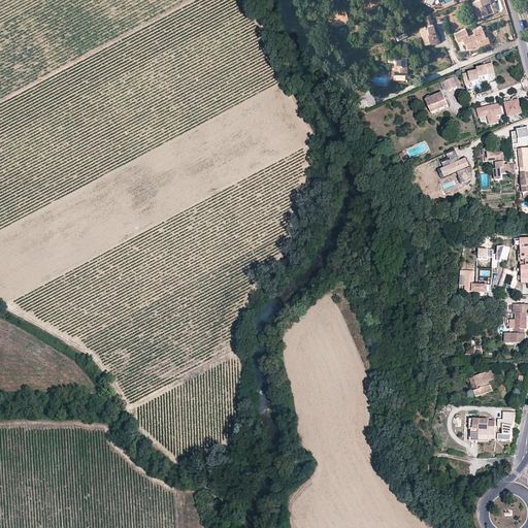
[(374,4),(373,4),(372,0),(363,0),(364,2),(363,2),(365,9),(368,8),(369,10),(371,11),(374,11),(375,9),(374,4)]
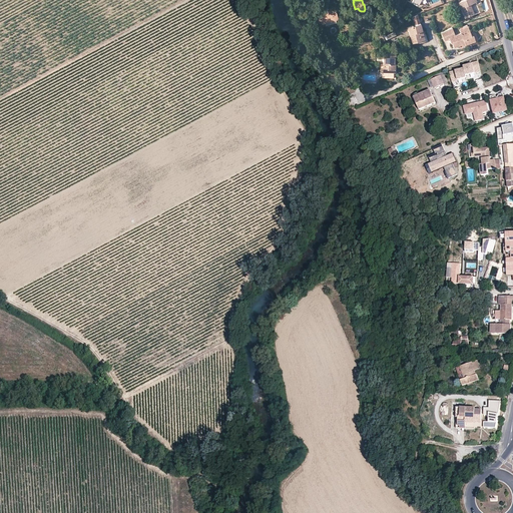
[(465,17),(474,14),(470,4),(476,1),(477,1),(476,0),(462,0),(458,2),(465,17)]
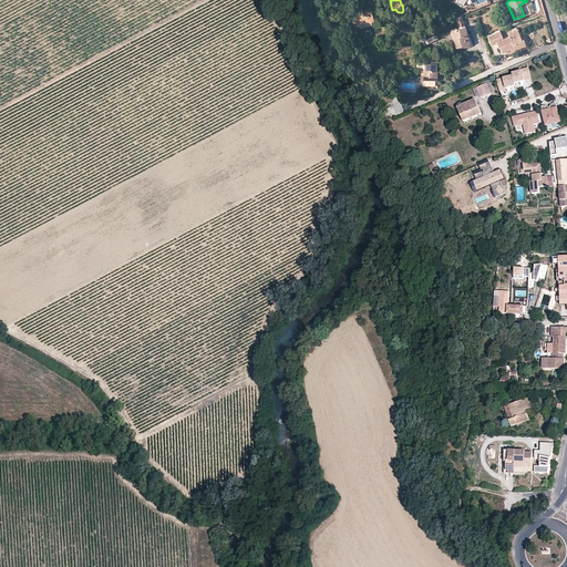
[(373,21),(370,10),(350,16),(353,27),(373,21)]
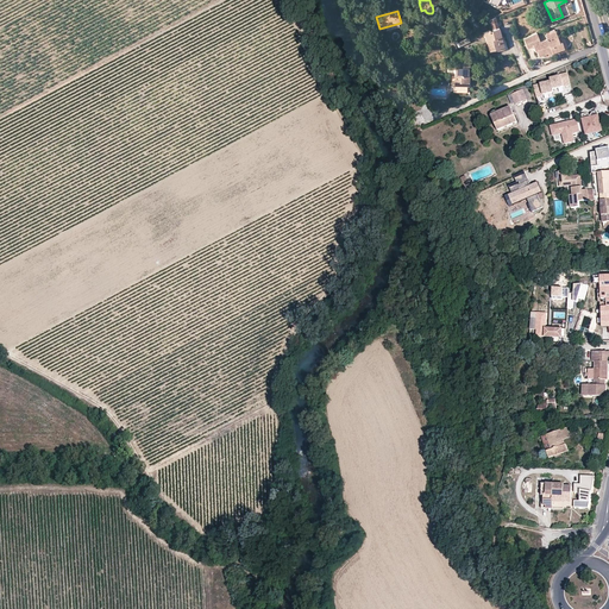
[(491,29),(483,32),(489,50),(491,50),(503,45),(501,36),(498,27),(491,29)]
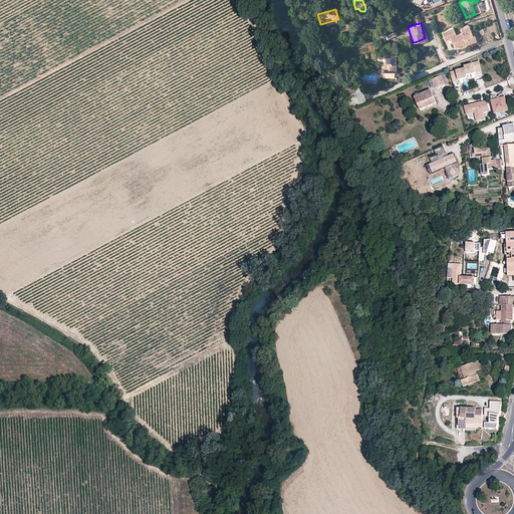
[(460,29),(461,33),(456,34),(454,27),(441,32),(445,40),(450,39),(451,43),(453,42),(454,47),(462,44),(464,43),(465,45),(476,41),(474,35),(472,36),(469,26),(460,29)]
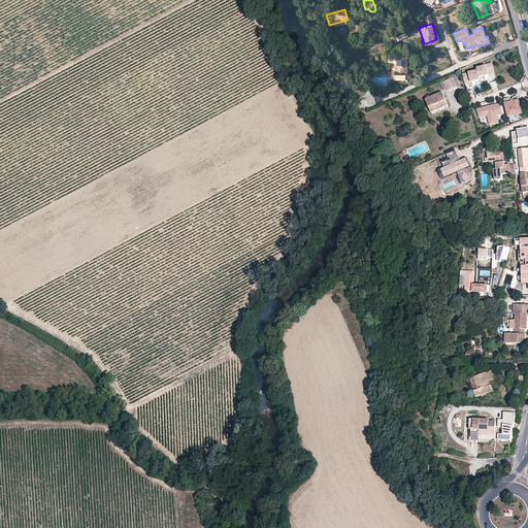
[(396,58),(394,58),(394,74),(407,74),(407,65),(405,65),(405,58),(407,58),(407,53),(396,53),(396,58)]
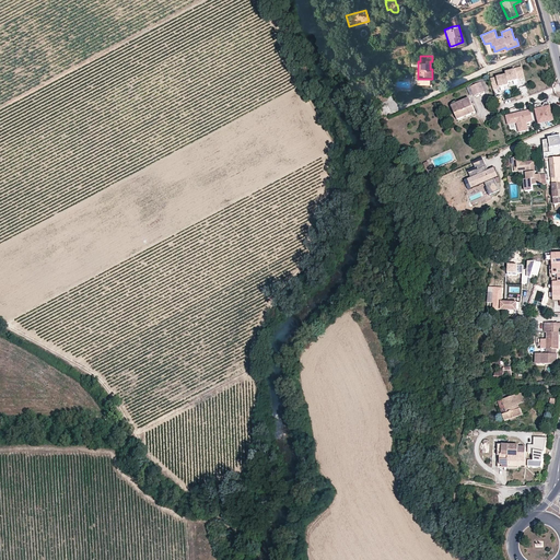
[(506,74),(509,82),(524,78),(522,67),(515,69),(515,70),(505,72),(506,74)]
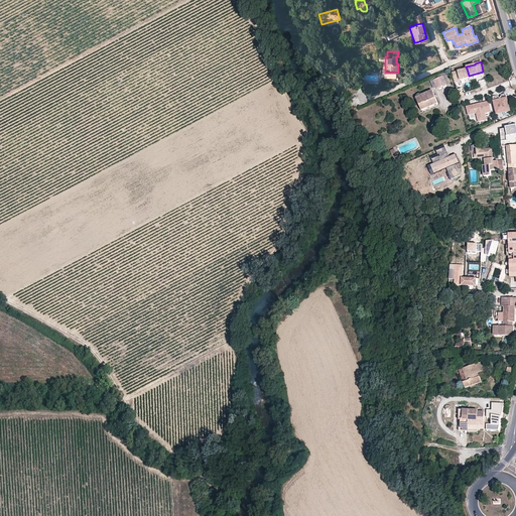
[(347,68),(341,71),(345,80),(351,77),(347,68)]
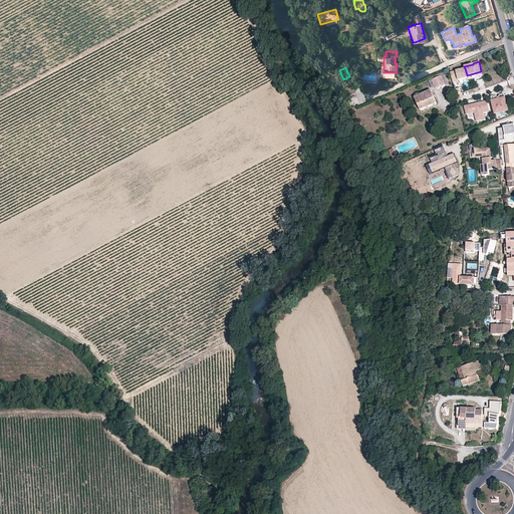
[(459,79),(467,77),(467,75),(465,68),(450,72),(453,82),(459,80),(459,79)]
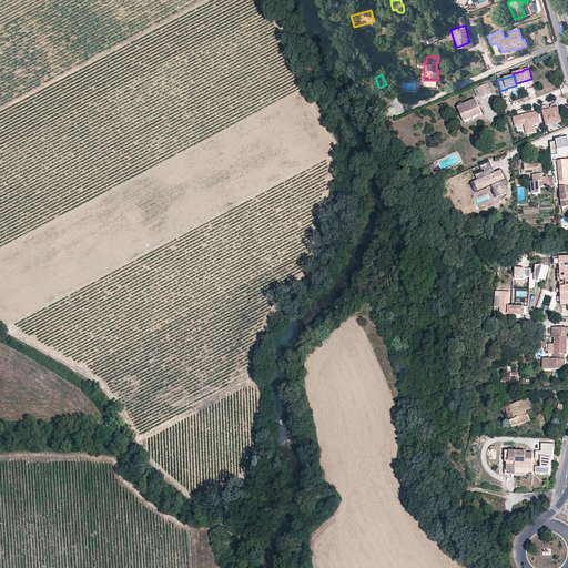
[(492,93),(487,83),(477,88),(480,95),(482,97),(492,93)]
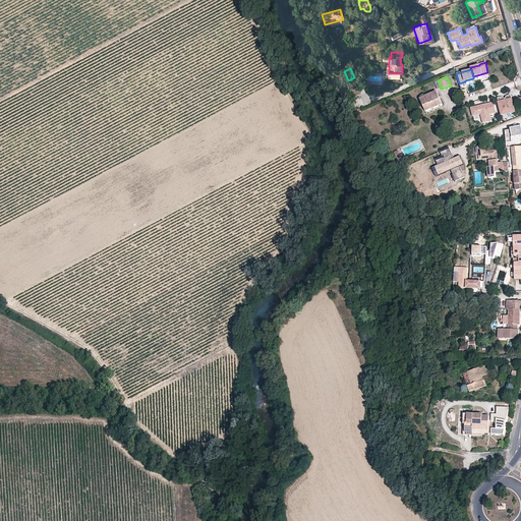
[(420,98),(426,111),(443,104),(437,92),(420,98)]
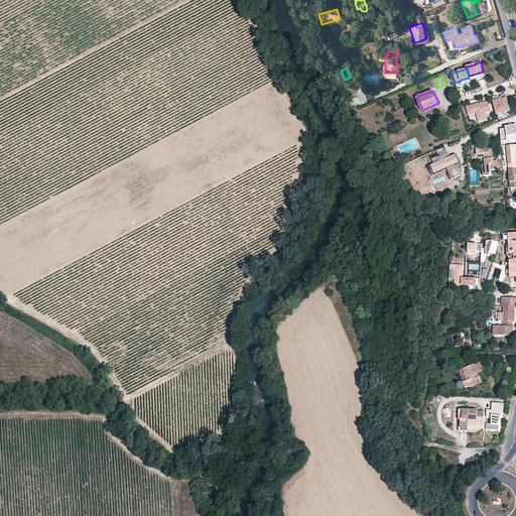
[(497,114),(510,111),(505,94),(500,96),(501,99),(498,100),(497,97),(493,98),(497,114)]
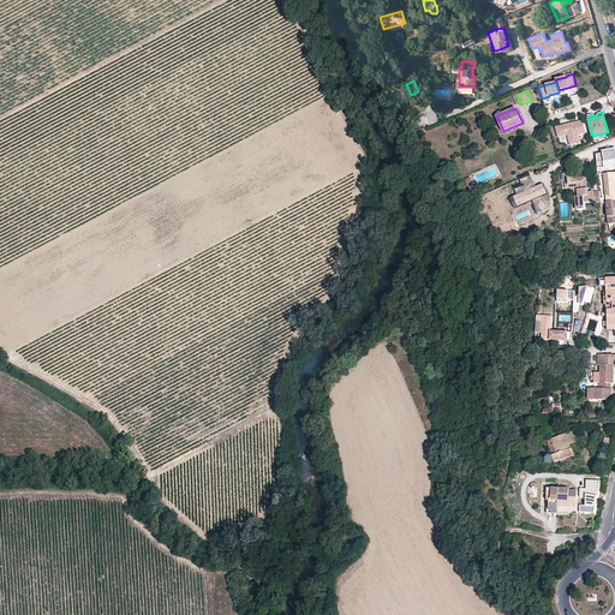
[(578,135),(585,133),(583,120),(555,127),(559,139),(568,137),(571,145),(580,143),(578,135)]
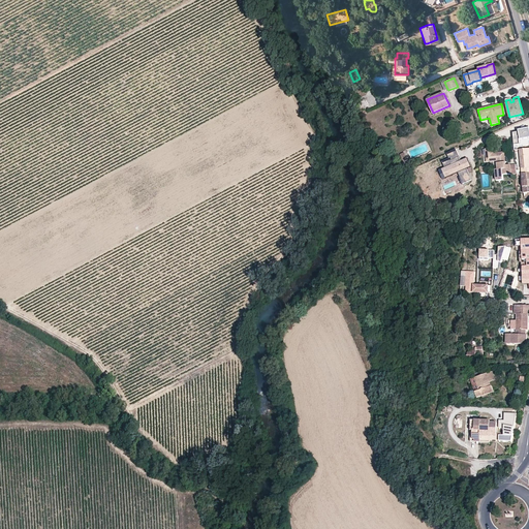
[(528,136),(528,128),(514,132),(515,146),(522,144),(521,138),(528,136)]
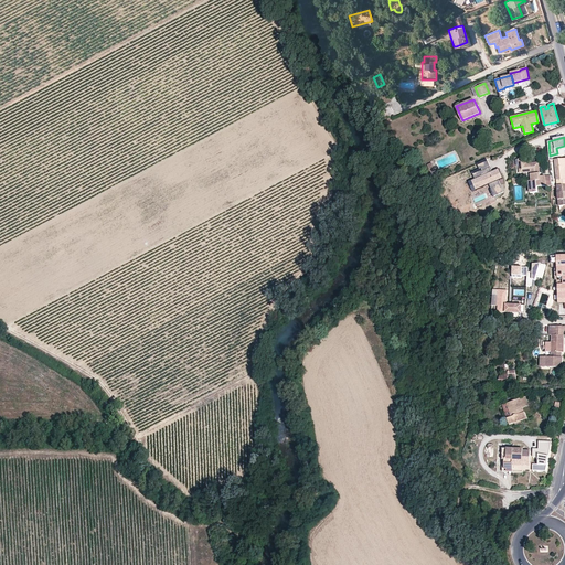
[(519,166),(520,173),(531,172),(532,181),(529,182),(530,193),(539,192),(537,187),(552,185),(551,176),(542,177),(541,173),(540,173),(539,162),(528,163),(528,158),(519,159),(516,159),(516,166),(519,166)]
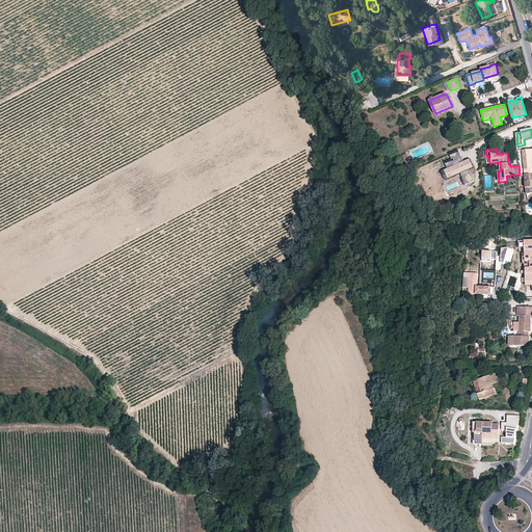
[(531,149),(523,151),(524,164),(525,175),(531,174),(531,149)]
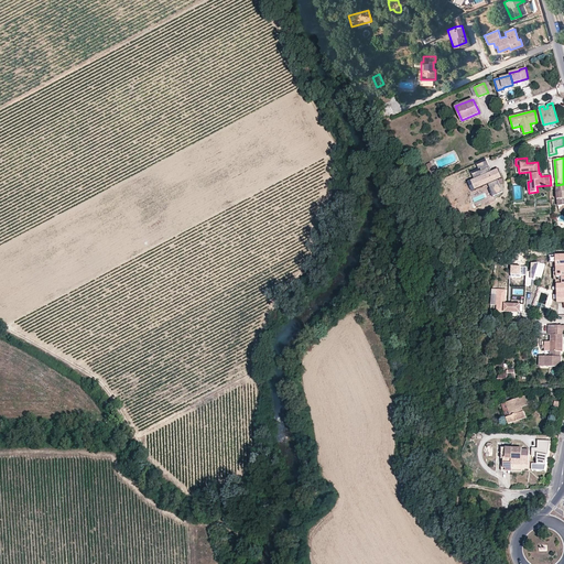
[(502,177),(498,167),(488,173),(486,173),(485,171),(481,172),(479,169),(472,172),(474,176),(475,179),(472,180),(476,190),(489,183),(492,191),(501,187),(498,180),(502,177)]
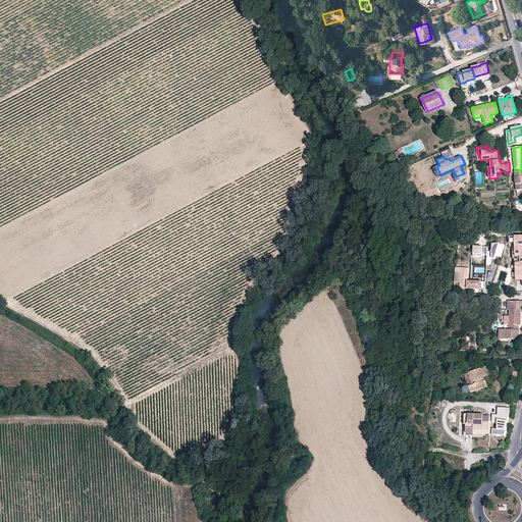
[(521,237),(509,238),(509,246),(516,245),(517,292),(521,292),(521,237)]
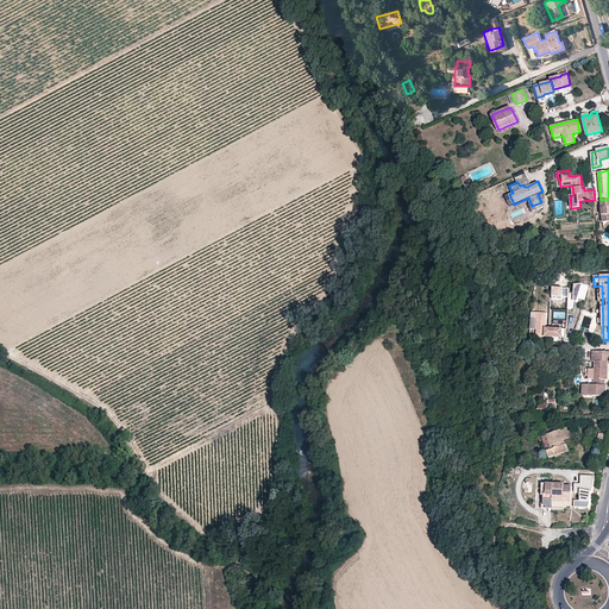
[(569,294),(567,308),(573,309),(573,302),(577,303),(578,299),(582,300),(582,299),(584,299),(589,287),(583,284),(575,286),(575,294),(569,294)]
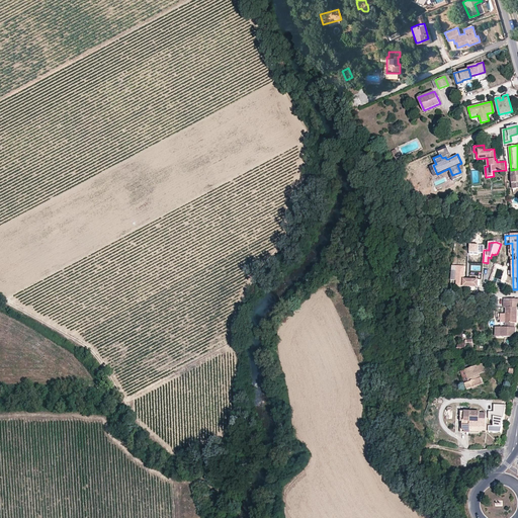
[(483,253),(484,246),(470,245),(469,254),(479,255),(479,253),(483,253)]
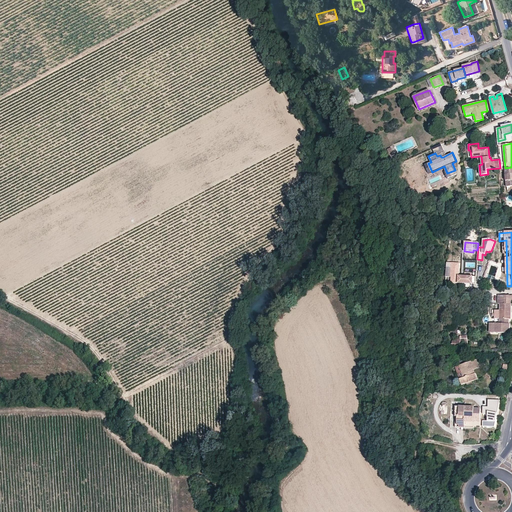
[(446,277),(452,277),(451,283),(476,284),(477,276),(473,276),(459,276),(459,263),(452,263),(452,266),(447,266),(446,277)]
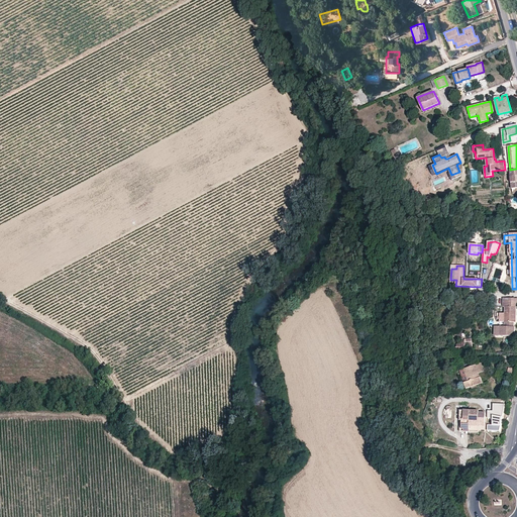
[(512,299),(504,298),(504,308),(505,308),(505,314),(500,314),(500,318),(498,318),(498,320),(500,320),(500,323),(505,323),(505,328),(496,328),(495,337),(515,337),(515,327),(514,327),(514,326),(511,325),(511,322),(514,322),(516,322),(516,307),(516,301),(512,302),(512,299)]
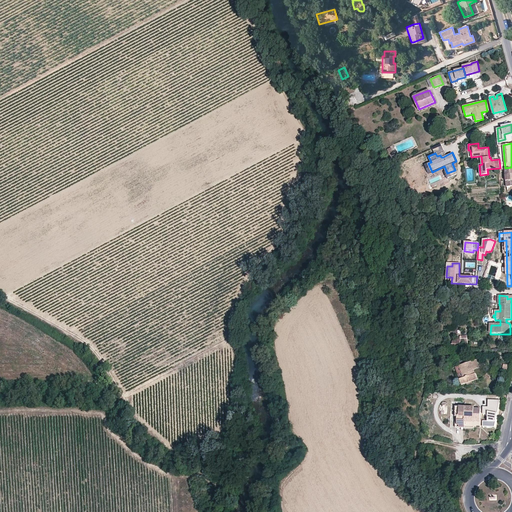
[(467,343),(467,336),(461,336),(460,337),(456,337),(456,341),(452,341),(452,347),(460,347),(460,341),(465,341),(465,343),(467,343)]
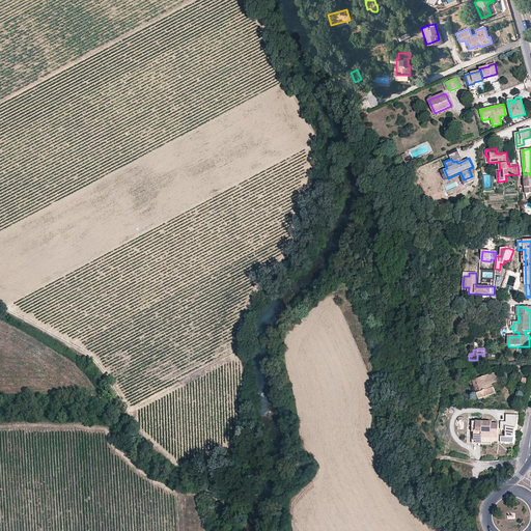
[(479,399),(496,394),(492,383),(491,384),(490,382),(493,382),(490,374),(476,380),(481,392),(477,393),(479,399)]
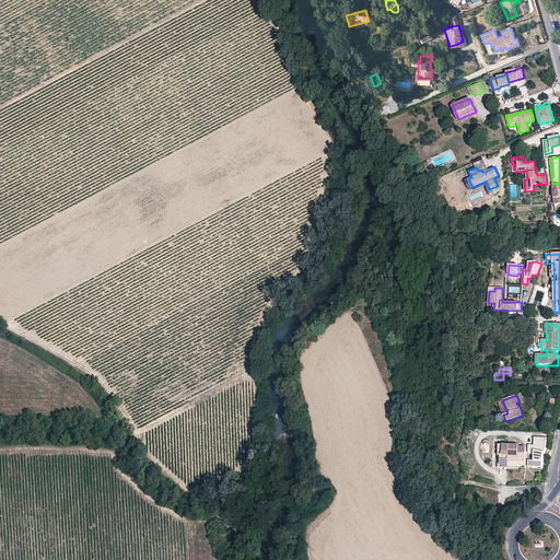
[(534,462),(528,462),(529,468),(541,467),(547,438),(534,439),(534,446),(528,446),(528,454),(534,455),(534,462)]
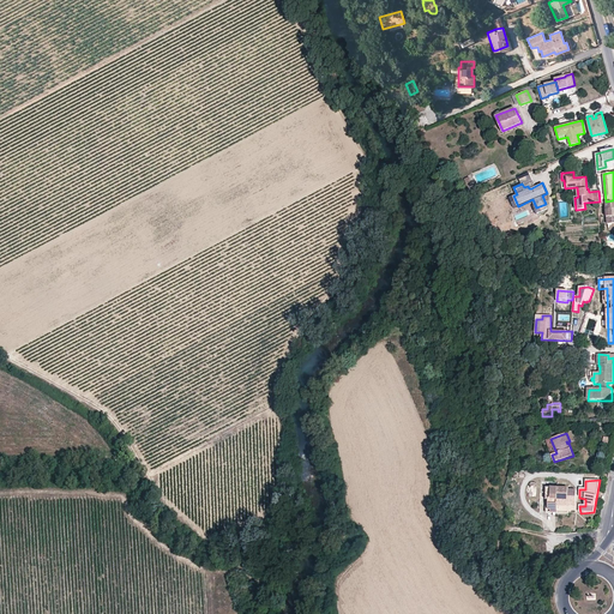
[(546,512),(567,512),(567,506),(576,506),(576,491),(569,489),(569,488),(547,488),(546,501),(546,512)]
